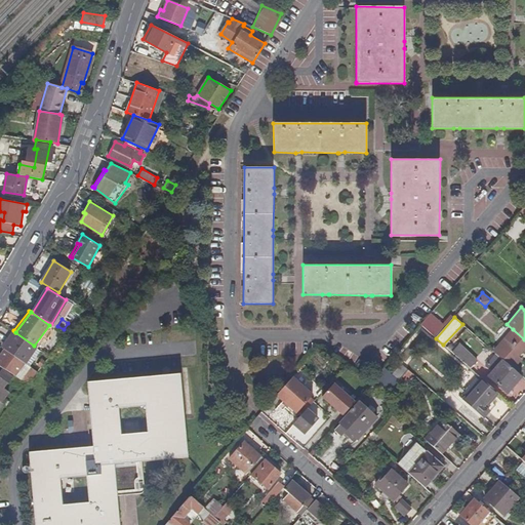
[(50,324),(49,325),(34,346),(36,348),(38,349),(53,326),(50,324)]
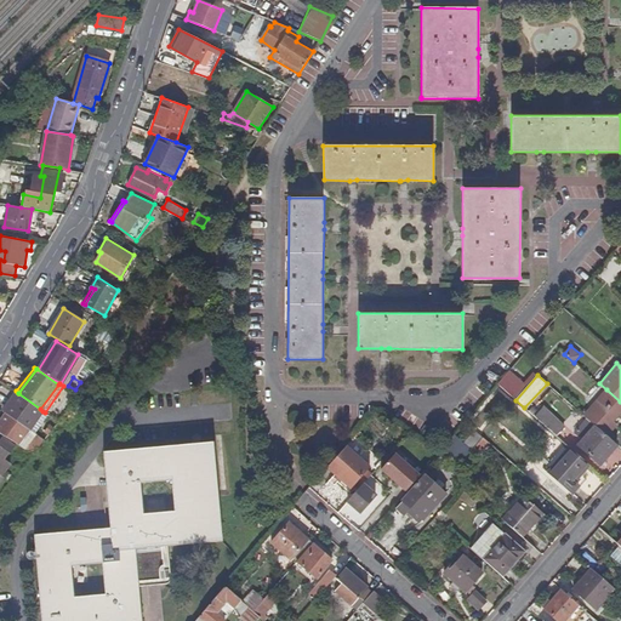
[(620,402),(607,389),(584,415),(587,417),(608,436),(616,426),(613,422),(620,412),(620,402)]
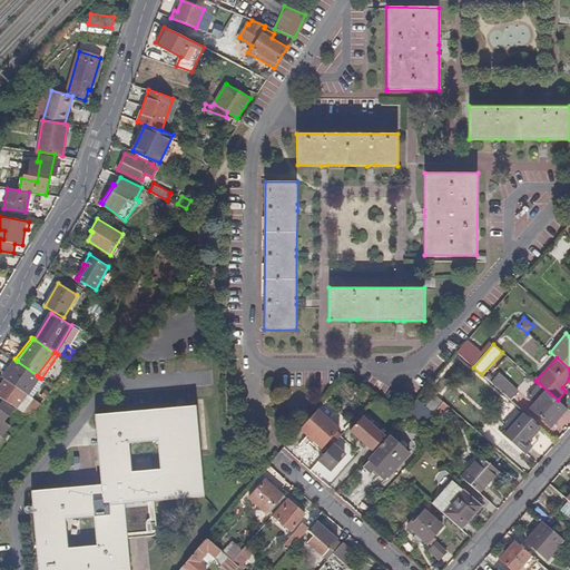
[(3,377),(6,379),(27,393),(39,377),(37,375),(17,361),(16,360),(3,377)]
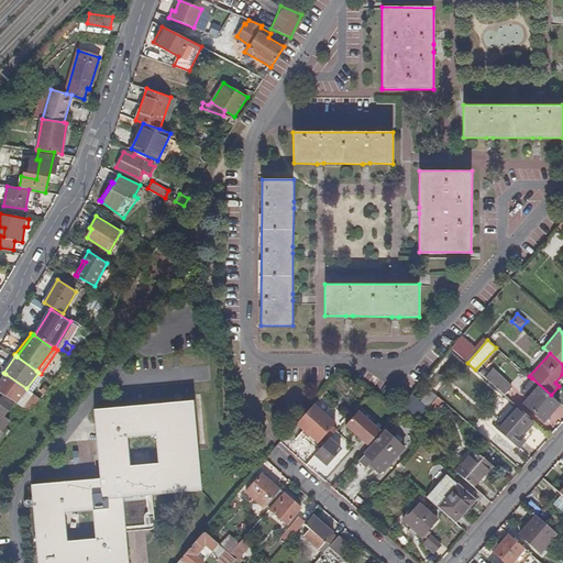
[(492,367),(484,376),(504,395),(510,387),(492,367)]
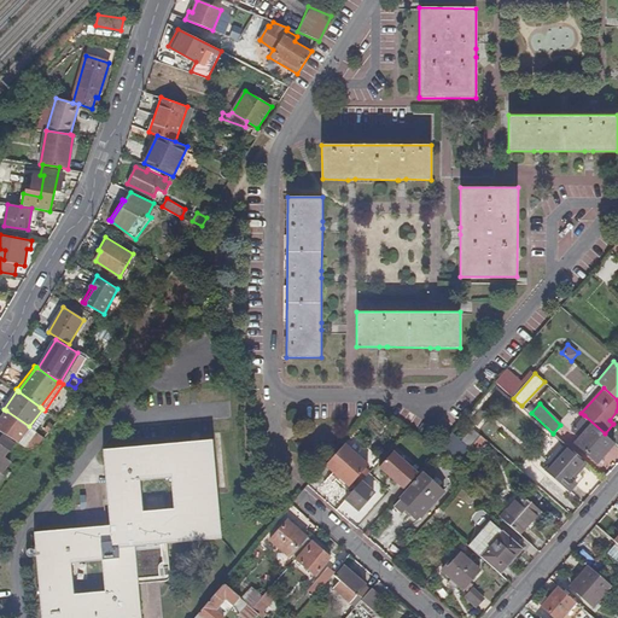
[(29,426),(6,410),(0,418),(0,430),(34,450),(45,437),(29,426)]
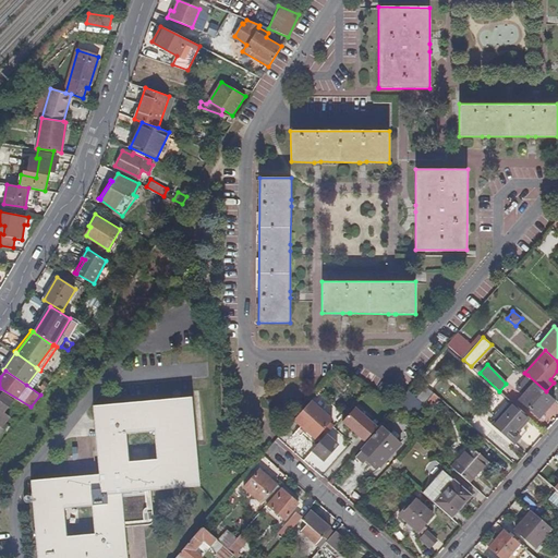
[(528,375),(516,388),(523,395),(519,399),(540,417),(555,400),(546,391),(528,375)]
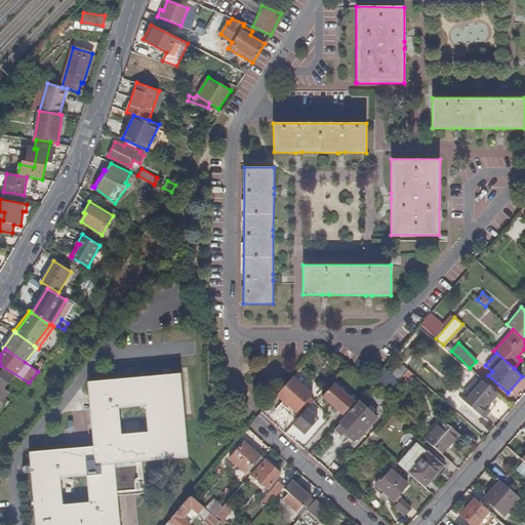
[(399,380),(384,367),(370,381),(371,384),(388,393),(399,380)]
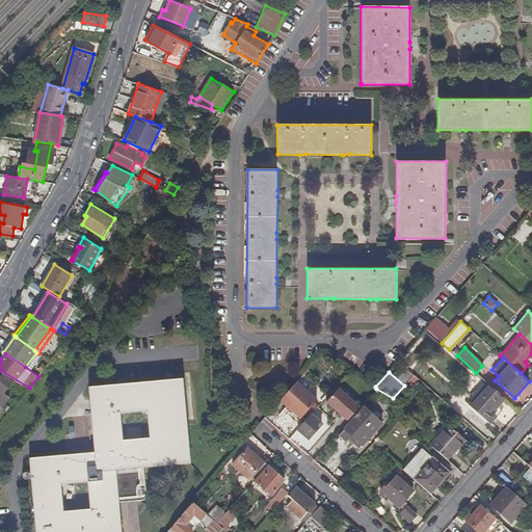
[(12,381),(2,374),(0,376),(0,406),(1,407),(5,403),(9,397),(3,393),(12,381)]
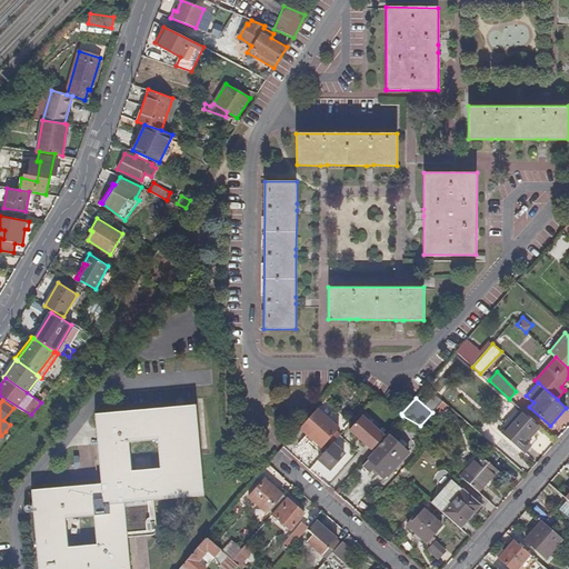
[(101,482),(31,489),(36,539),(37,545),(38,568),(130,568),(128,537),(127,531),(125,502),(148,500),(155,499),(203,495),(196,403),(96,413),(101,482)]
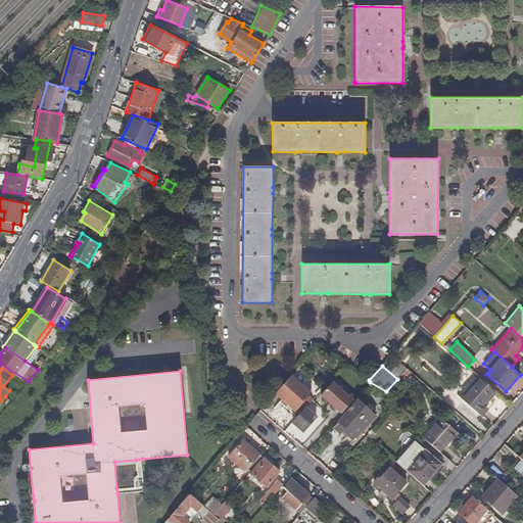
[(291,374),(275,392),(296,410),(298,407),(310,394),(312,391),(291,374)]
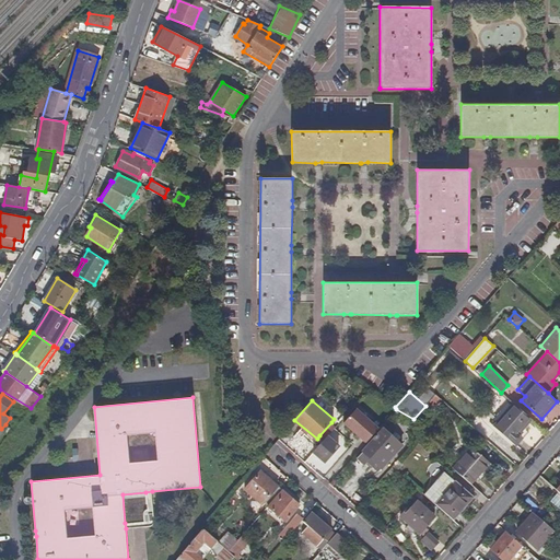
[(532,419),(514,404),(494,427),(515,445),(522,439),(516,435),(532,419)]
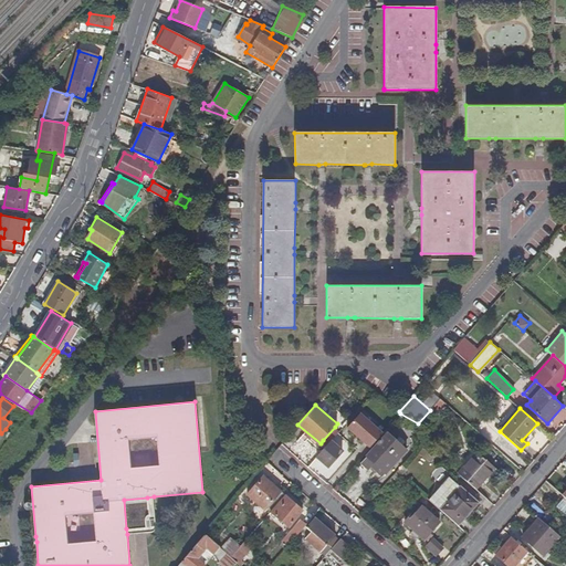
[(360,412),(347,427),(370,448),(383,433),(360,412)]
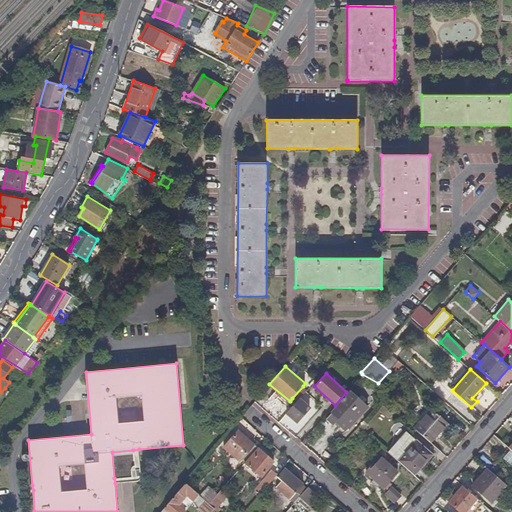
[(307,390),(303,386),(292,398),(296,402),(299,398),(306,391),(307,390)]
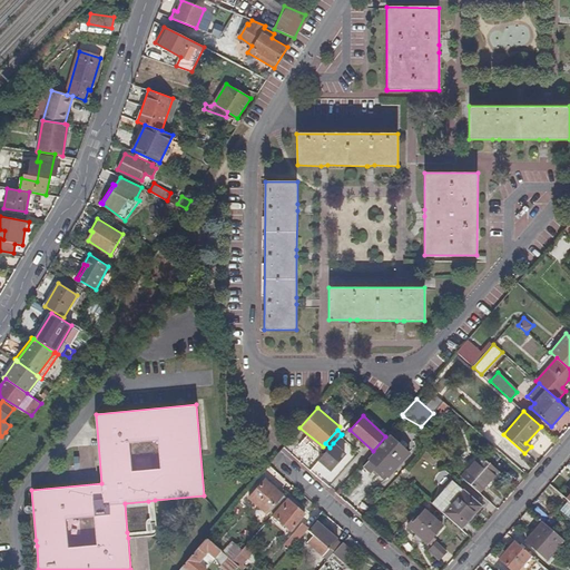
[(409,453),(391,436),(370,459),(389,475),(409,453)]
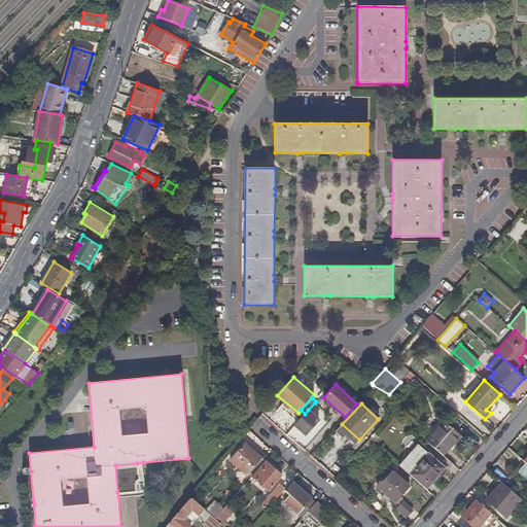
[(308,410),(305,414),(295,425),(306,434),(319,419),(308,410)]
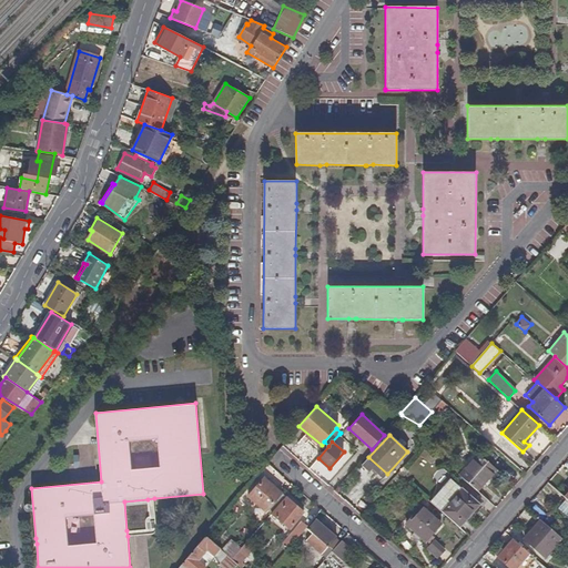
[(495,467),(478,454),(459,475),(478,490),(488,478),(487,476),(495,467)]
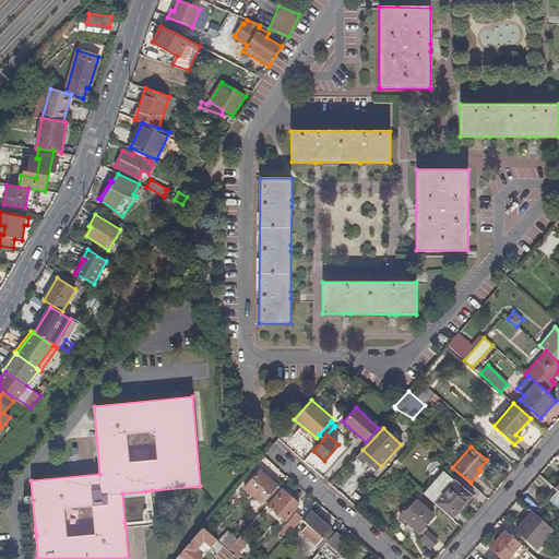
[(381,466),(363,450),(356,458),(364,464),(367,462),(378,471),(381,466)]
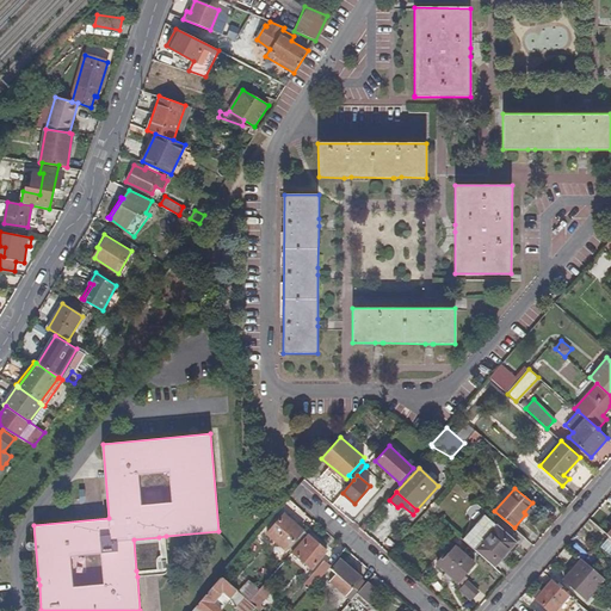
[(303,530),(284,514),(267,534),(287,549),(303,530)]
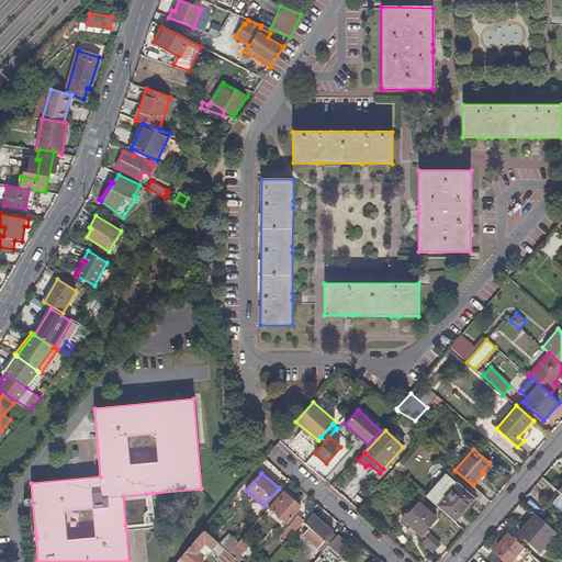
[(446,473),(426,496),(456,521),(467,509),(464,507),(473,497),(446,473)]
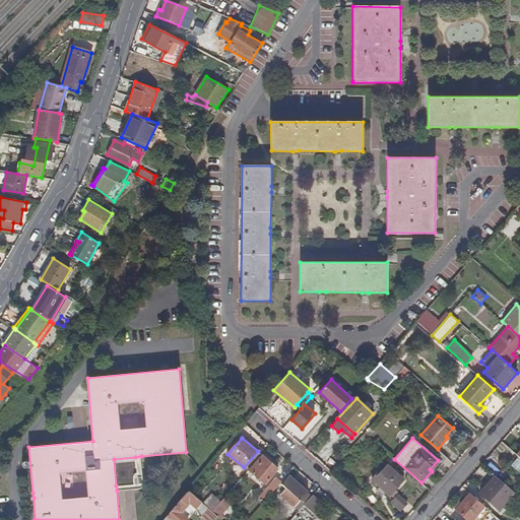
[(262,455),(258,451),(244,467),(248,471),(249,469),(262,455)]
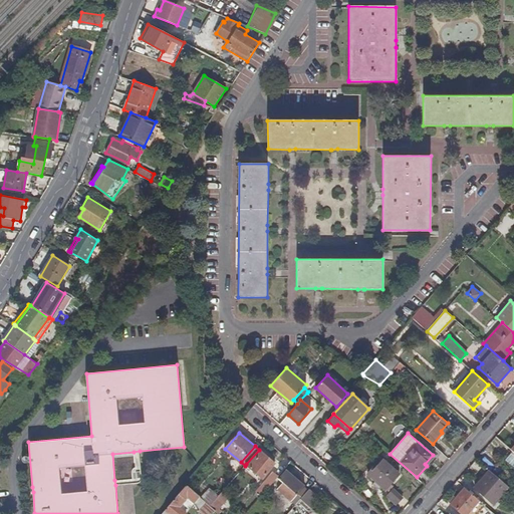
[(259,449),(259,450),(246,464),(262,478),(275,463),(259,449)]
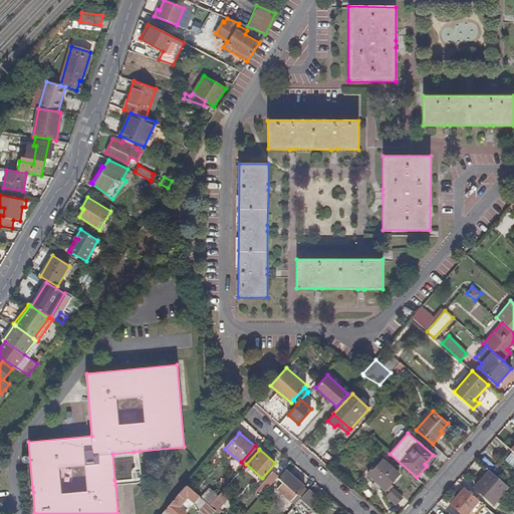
[(376,467),(374,466),(367,474),(386,490),(400,474),(383,459),(376,467)]
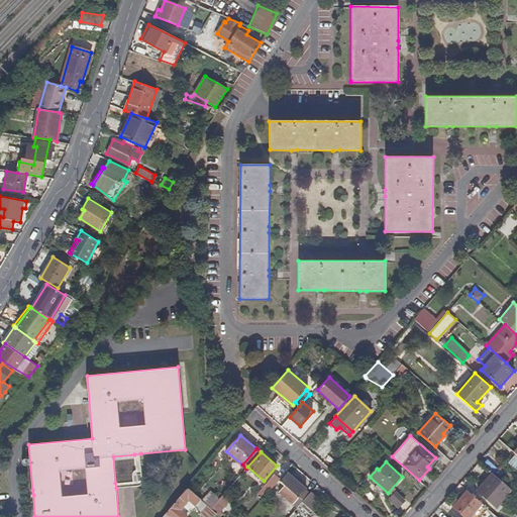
[(492,462),(488,468),(493,472),(498,477),(502,472),(492,462)]
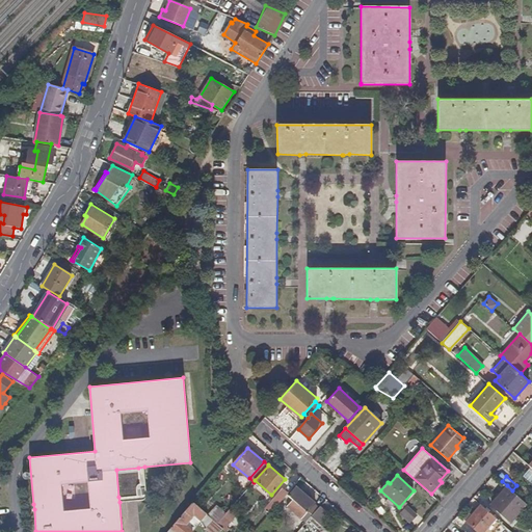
[(289,494),(294,498),(287,506),(306,523),(312,516),(313,514),(320,507),(296,485),(289,494)]
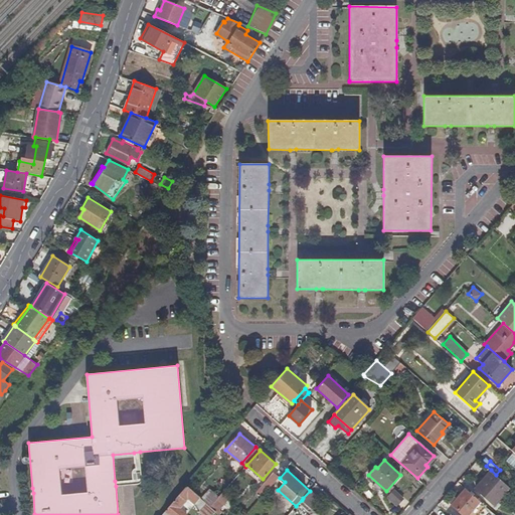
[(491,470),(475,488),(495,506),(511,488),(503,481),(496,475),(491,470)]
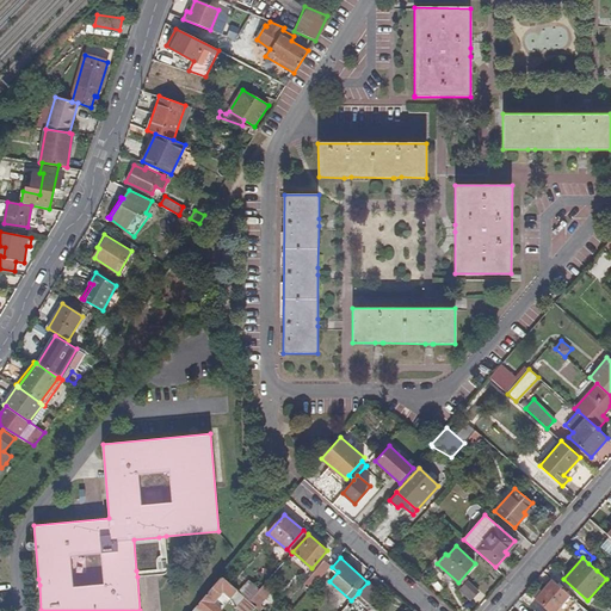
[(603,565),(594,557),(588,563),(597,571),(603,565)]
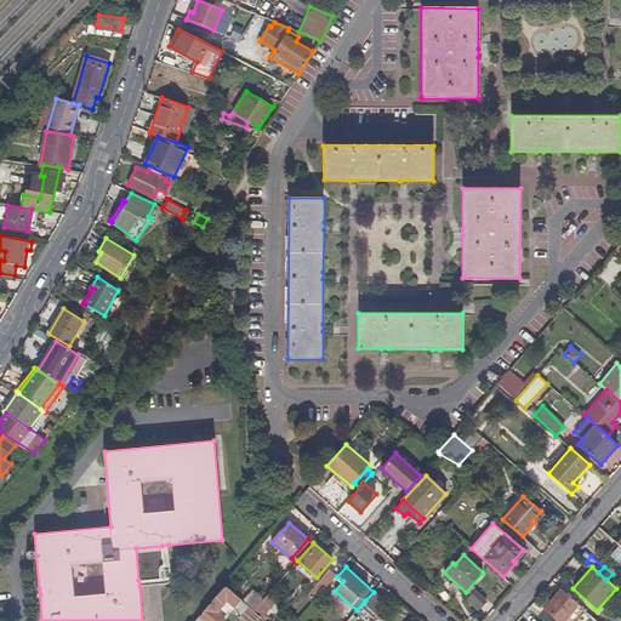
[(336,575),(330,570),(307,598),(313,602),(336,575)]
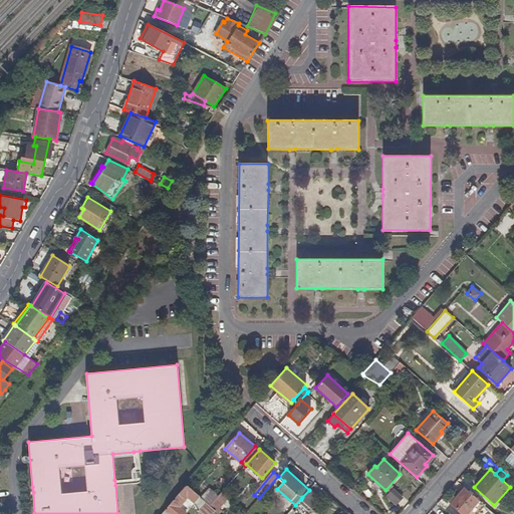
[(315,482),(309,490),(302,497),(310,505),(324,490),(315,482)]
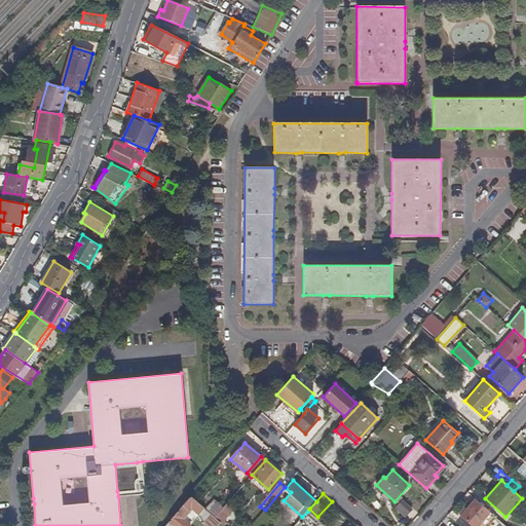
[(207,510),(191,495),(164,525),(174,525),(175,525),(190,525),(192,525),(185,518),(192,509),(199,515),(203,525),(217,525),(221,522),(215,517),(207,510)]
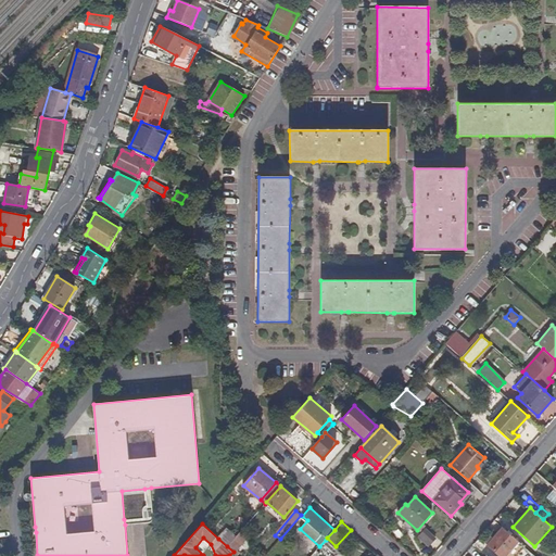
[(506,555),(519,541),(503,527),(488,544),(500,555),(506,555)]
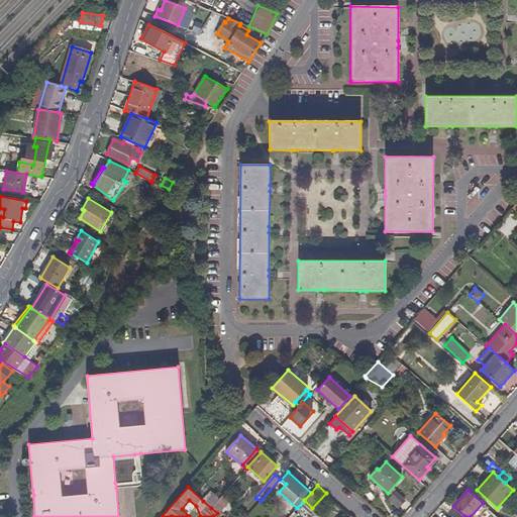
[(395,492),(389,498),(399,508),(405,501),(395,492)]
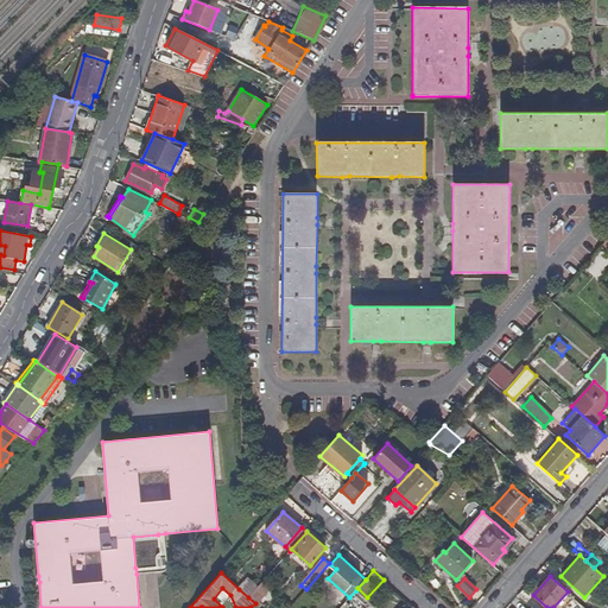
[(247,587),(244,584),(239,589),(248,597),(258,587),(259,586),(253,580),(247,587)]
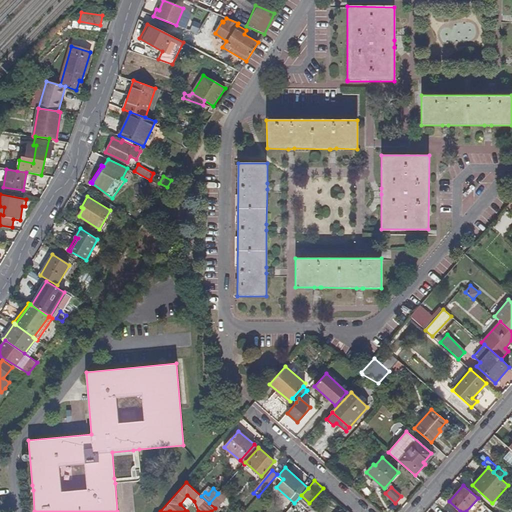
[(218,493),(217,494),(224,501),(230,495),(222,488),(218,493)]
